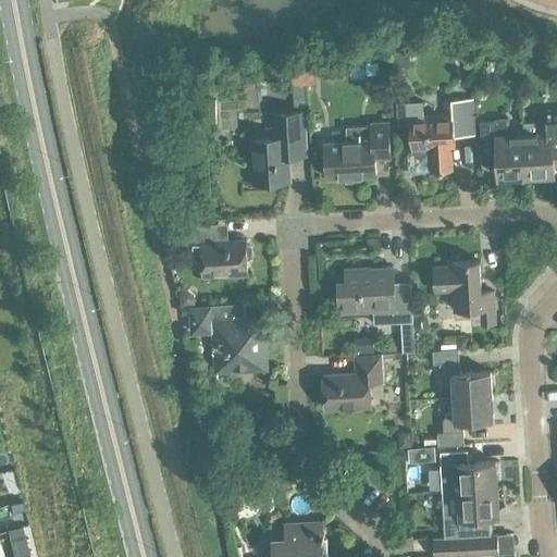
[(305,86),(293,87),(295,108),(306,107),(305,86)]
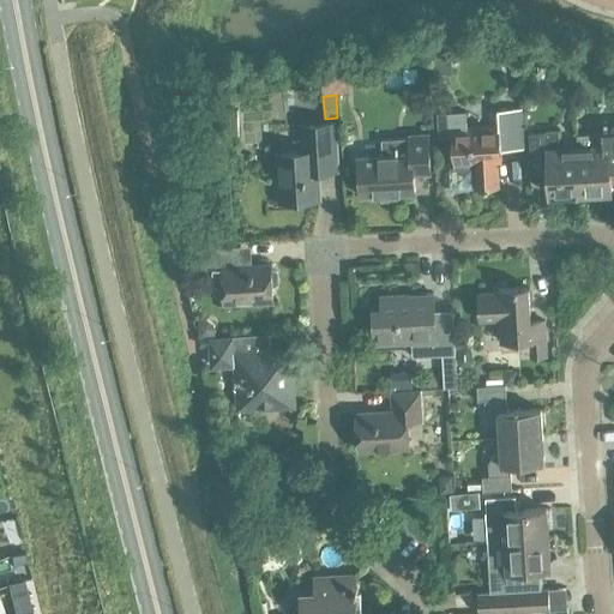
[(467,113),(437,114),(438,138),(453,137),(455,164),(455,170),(450,170),(451,191),(475,190),(485,188),(485,190),(489,190),(489,188),(499,188),(498,167),(495,167),(495,162),(501,162),(501,150),(525,148),(523,110),(499,112),(500,127),(468,128),(467,113)]
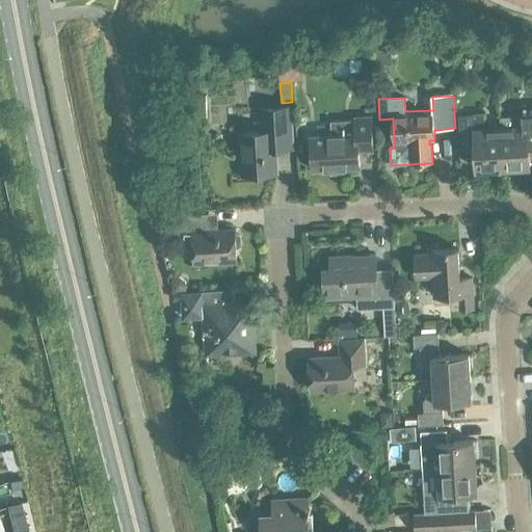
[(530,165),(529,141),(531,140),(531,102),(519,104),(520,127),(501,128),(504,167),(530,165)]
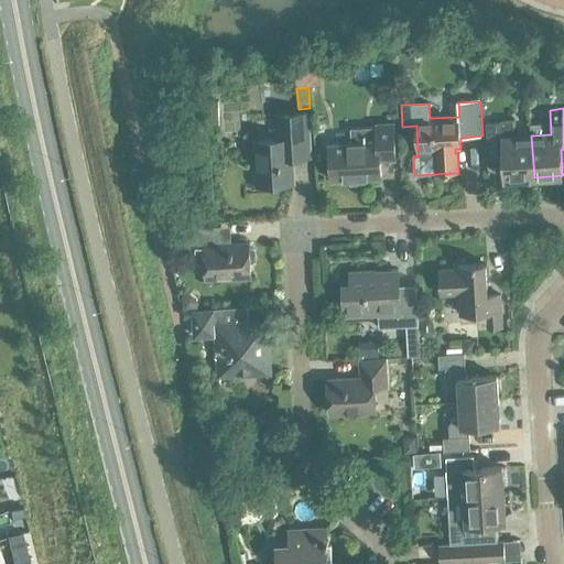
[(275,114),(277,139),(255,140),(258,184),(294,182),(292,159),(313,158),(310,110),(275,114)]
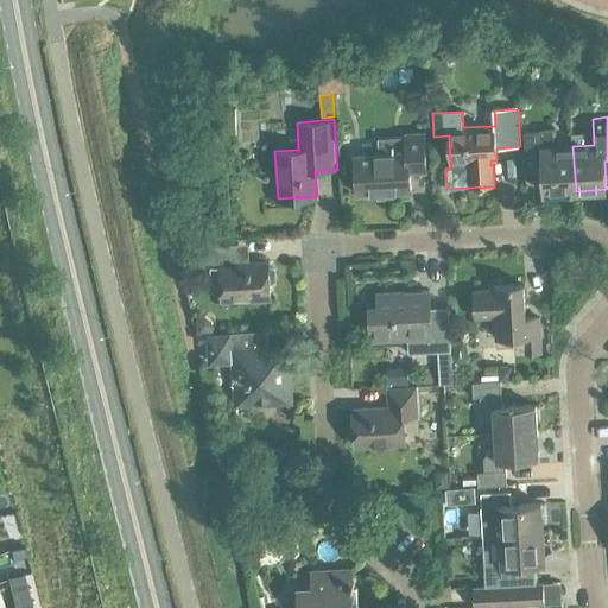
[(576,191),(572,146),(556,147),(556,131),(524,133),(527,179),(544,178),(545,192),(576,191)]
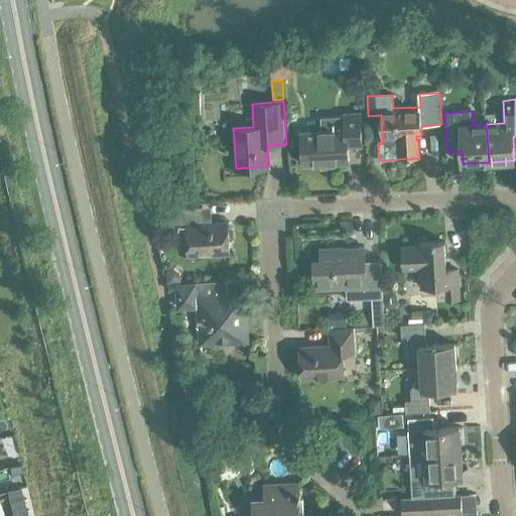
[(321,130),(301,132),(303,164),(349,162),(348,146),(362,145),(360,113),(345,114),(345,115),(320,116),(321,130)]
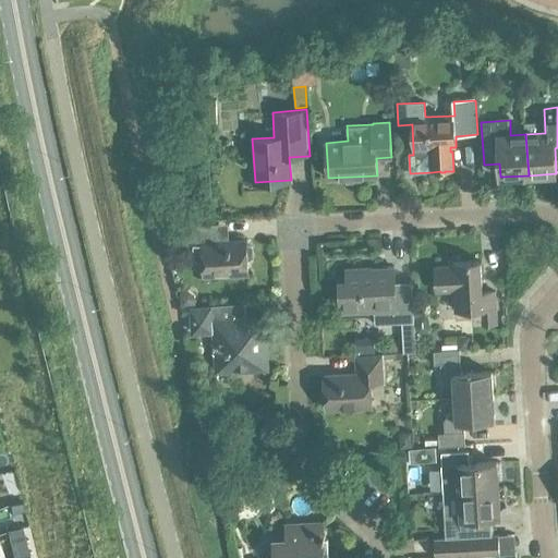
[(217,242),(216,223),(181,226),(182,244),(194,244),(195,256),(198,259),(203,259),(204,276),(249,274),(246,240),(217,242)]
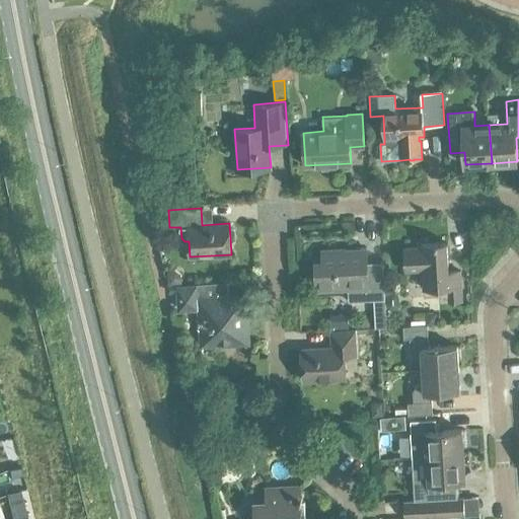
[(448,272),(447,242),(421,244),(422,247),(405,248),(406,272),(423,272),(424,288),(441,287),(441,296),(449,296),(449,301),(462,300),(460,271),(448,272)]
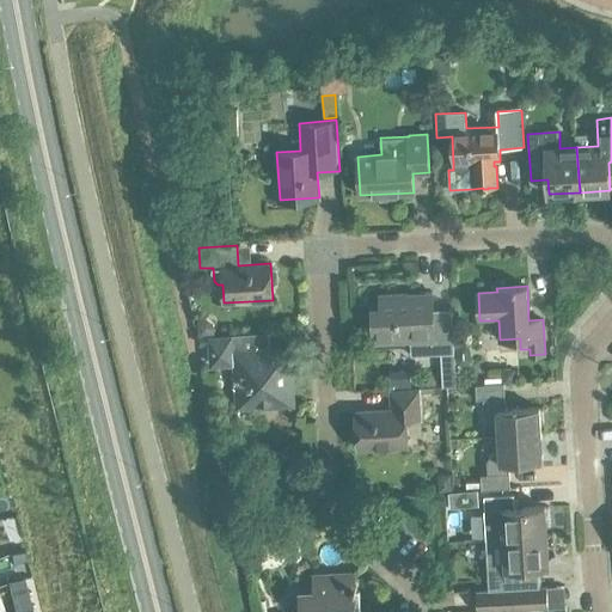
[(433,311),(432,293),(398,295),(398,293),(380,294),(381,307),(373,307),(374,343),(423,341),(424,356),(454,355),(452,310),(433,311)]
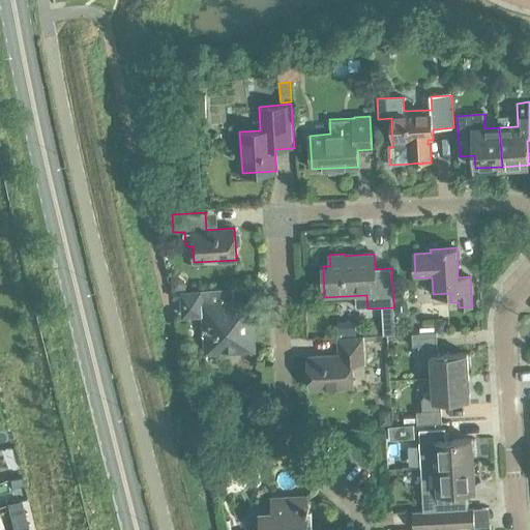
[(227,303),(226,289),(182,291),(184,316),(204,315),(206,353),(254,350),(251,302),(227,303)]
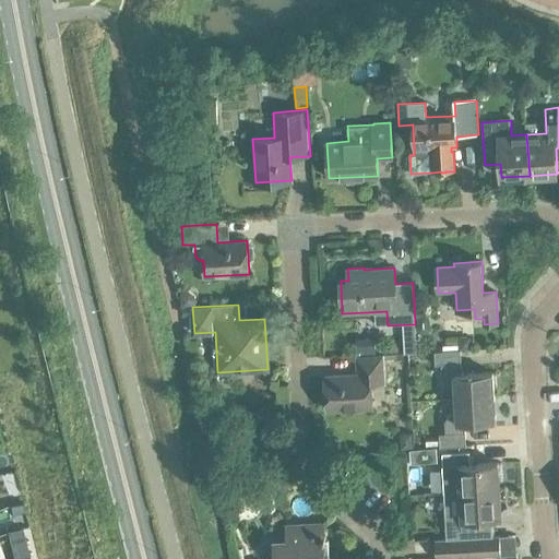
[(416,335),(404,335),(405,354),(417,353),(416,335)]
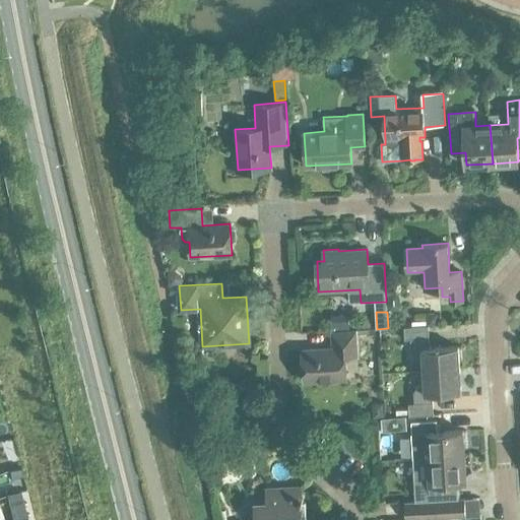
[(439,313),(428,313),(428,324),(439,323),(439,313)]
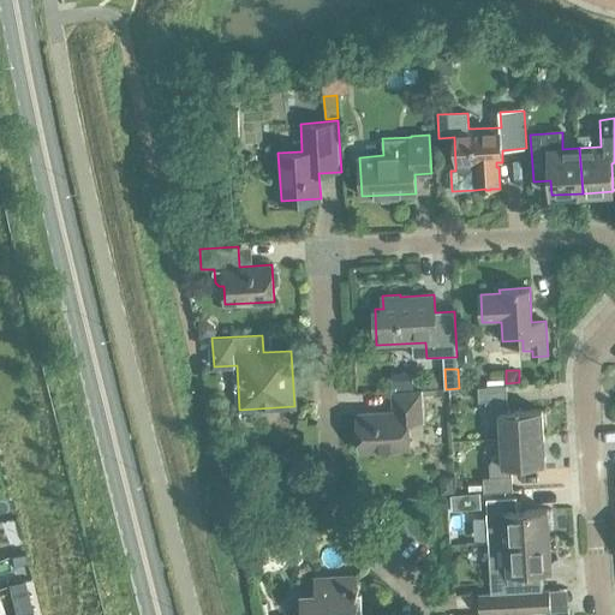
[(501,439),(544,436),(542,410),(511,411),(508,386),(477,387),(478,402),(487,402),(488,419),(496,427),(501,425),(501,439)]
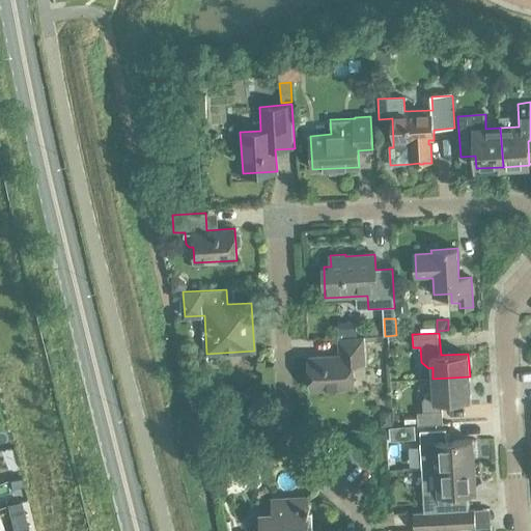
[(311,389),(354,387),(353,367),(367,366),(366,337),(338,338),(339,356),(309,357),(311,389)]
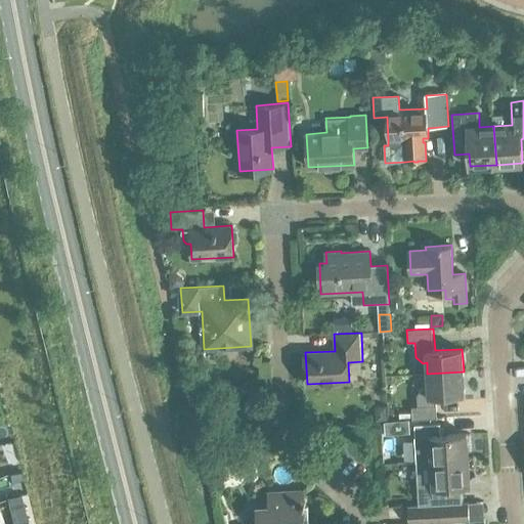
[(464,372),(427,374),(428,388),(424,388),(418,396),(419,408),(411,408),(412,420),(438,419),(436,395),(465,394),(464,372)]
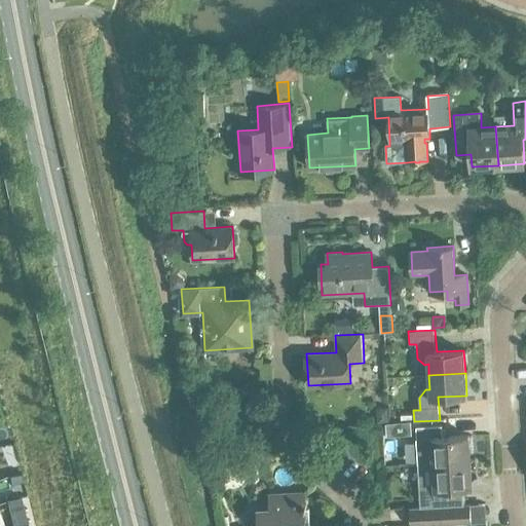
[(434,463),(471,461),(468,435),(443,437),(443,426),(415,427),(417,451),(433,450),(434,463)]
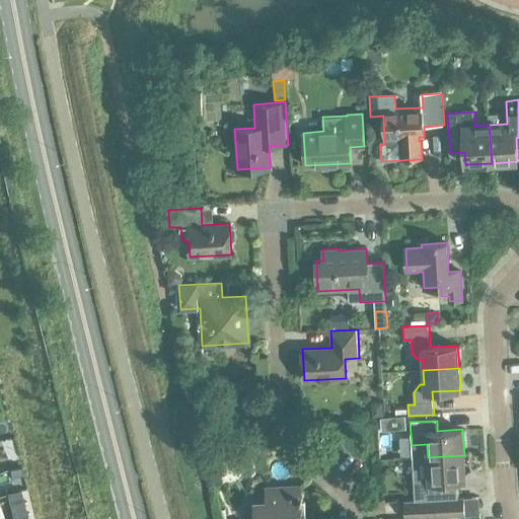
[(464,455),(428,457),(429,470),(414,471),(415,496),(451,494),(450,480),(465,479),(464,455)]
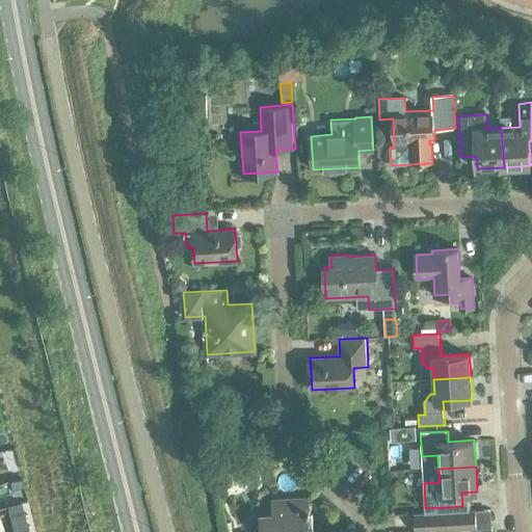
[(273,486),(288,483),(285,469),(270,471),(273,486)]
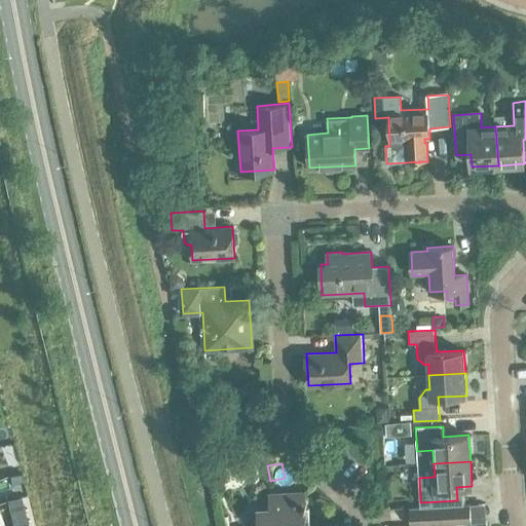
[(22,473),(9,476),(11,484),(24,481),(22,473)]
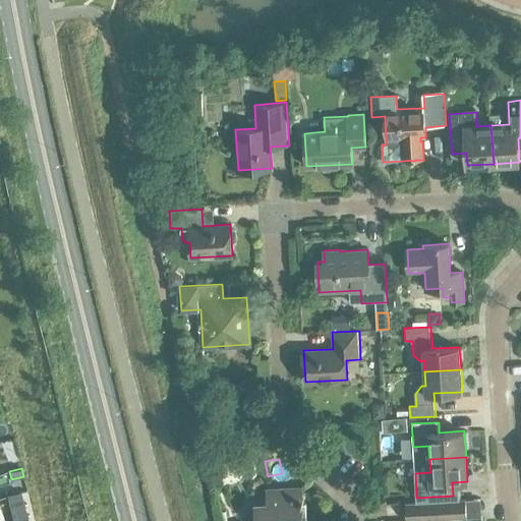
[(256,520),(302,520),(300,487),(268,489),(269,503),(256,504),(256,520)]
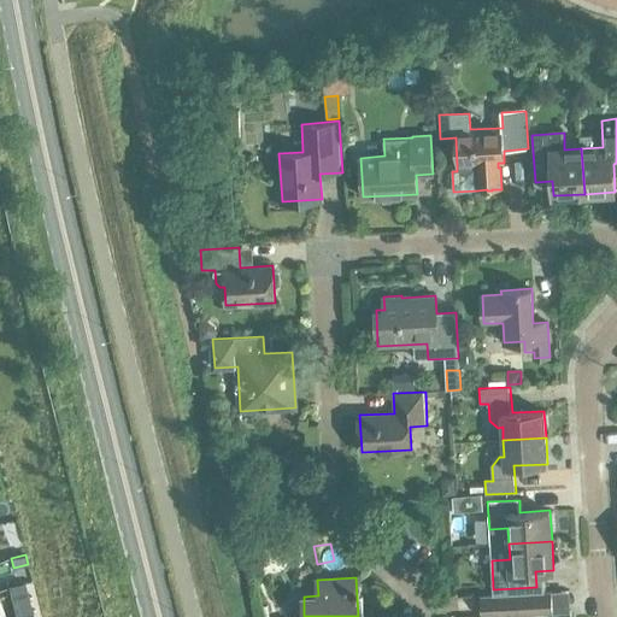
[(265,587),(271,600),(291,593),(286,580),(265,587)]
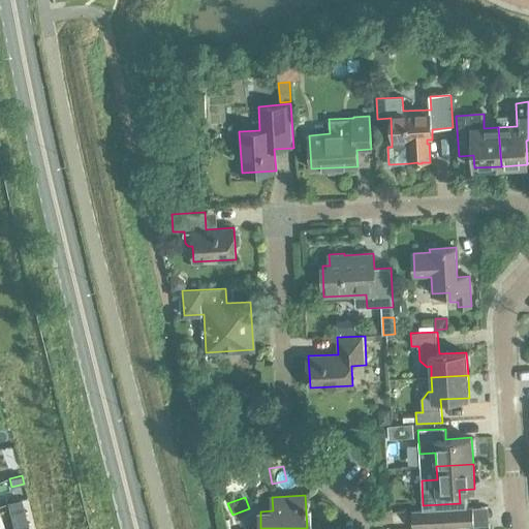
[(443,510),(444,528),(490,525),(489,508),(443,510)]
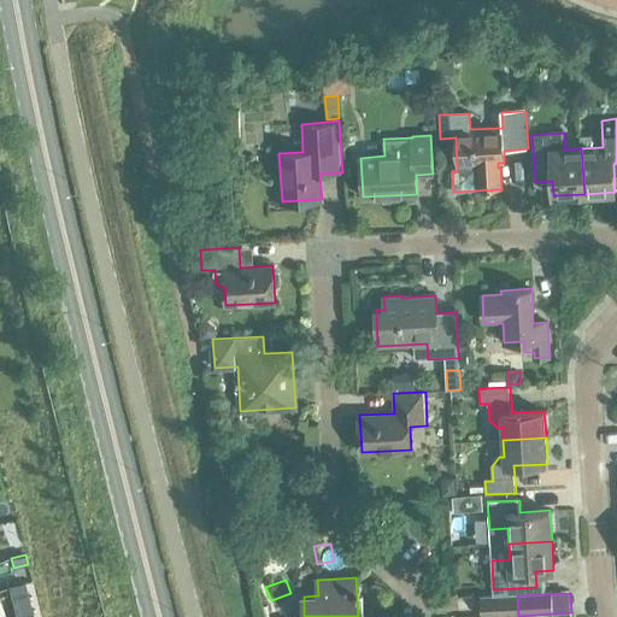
[(482,616),(518,616),(517,595),(481,597),(482,616)]
